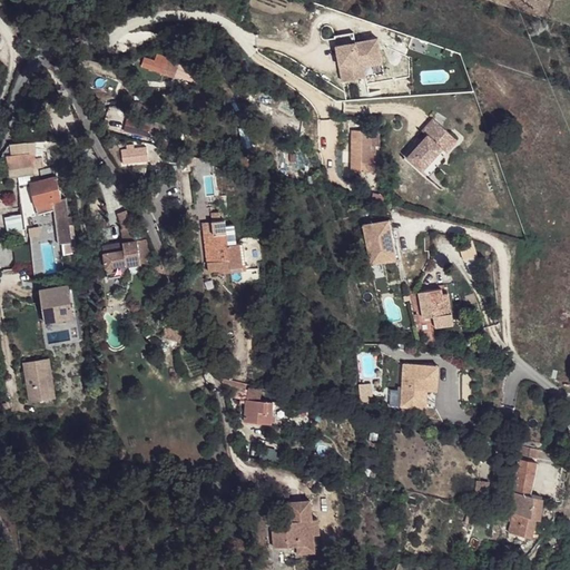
[(340,37),(345,72),(365,69),(363,55),(374,52),(373,47),(383,45),(381,29),(340,37)]
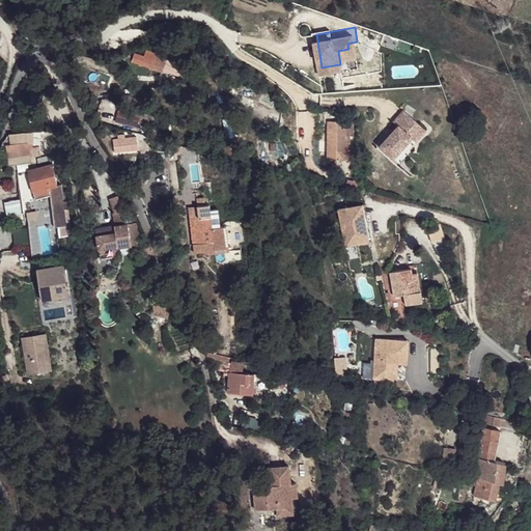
[(338,51),(340,64),(343,64),(342,54),(359,51),(357,42),(347,44),(348,49),(338,51)]
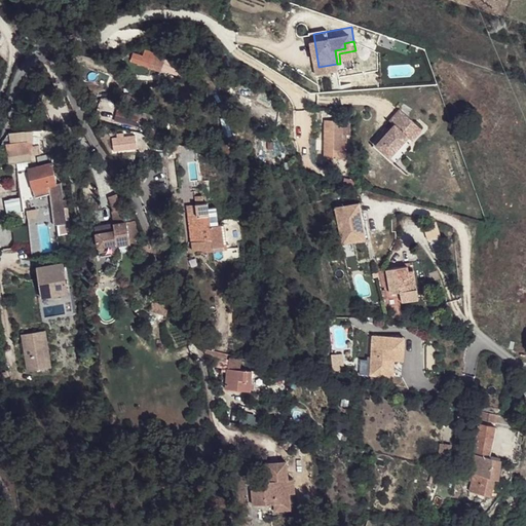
[(133,52),(130,62),(150,68),(150,69),(158,71),(163,57),(155,52),(145,49),(143,55),(133,52)]
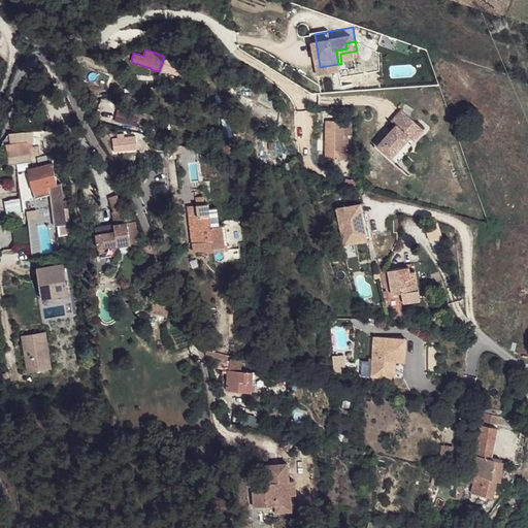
[(410,136),(420,125),(405,111),(395,123),(399,127),(381,147),(395,160),(414,138),(410,136)]
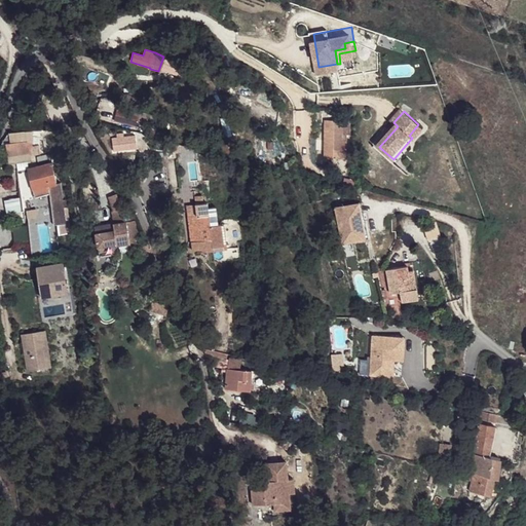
[(328,121),(326,159),(342,160),(343,141),(344,122),(328,121)]
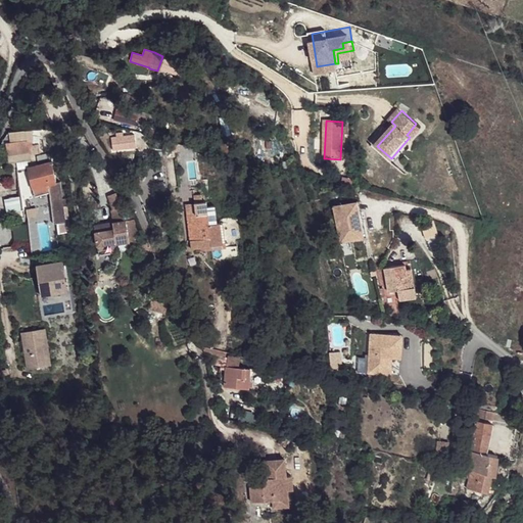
[(423,130),(416,124),(407,135),(410,137),(414,141),(423,130)]
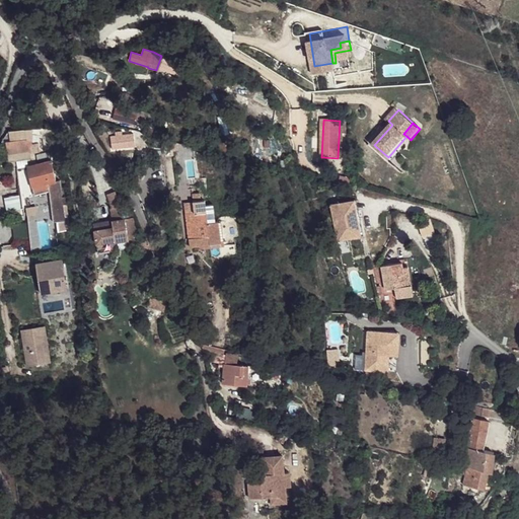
[(27,140),(28,152),(29,154),(38,153),(36,144),(32,145),(31,142),(29,141),(28,135),(21,137),(20,135),(10,137),(11,143),(27,140)]
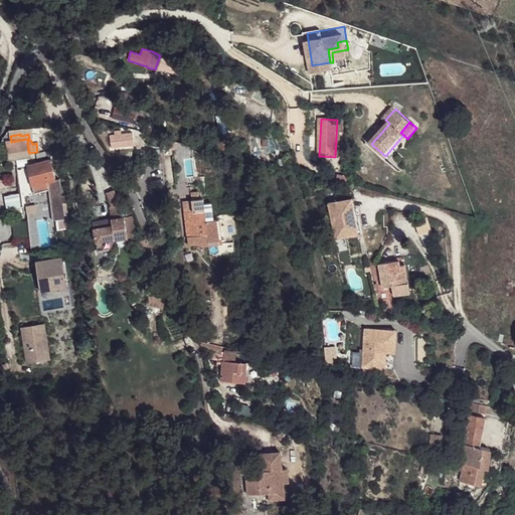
[(123,136),(110,138),(112,150),(125,148),(123,136)]
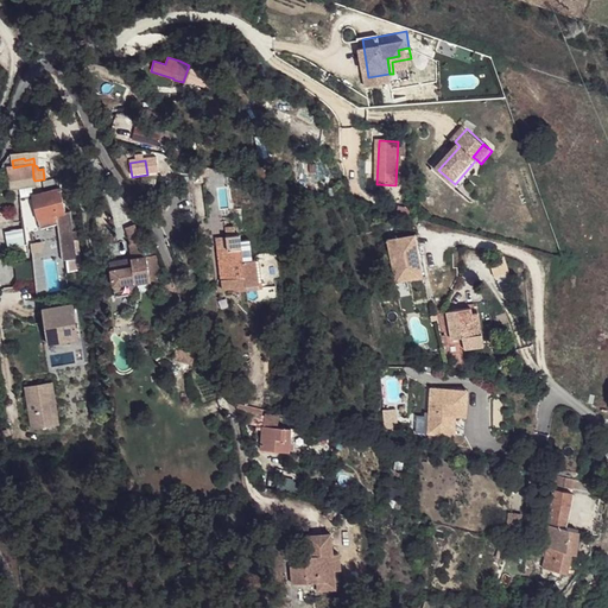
[(10,182),(33,178),(32,164),(13,168),(7,168),(10,182)]
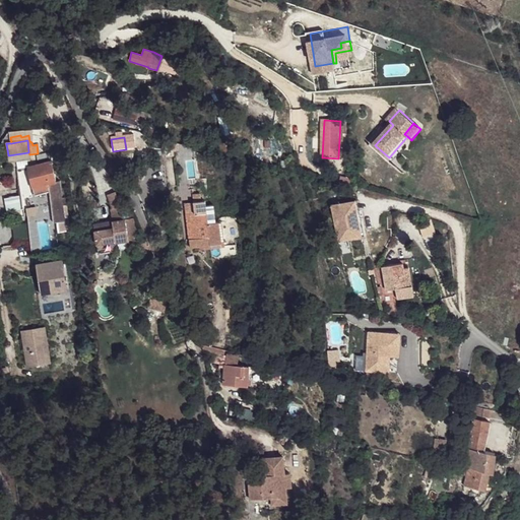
[(28,152),(8,155),(9,160),(29,157),(29,154),(28,152)]
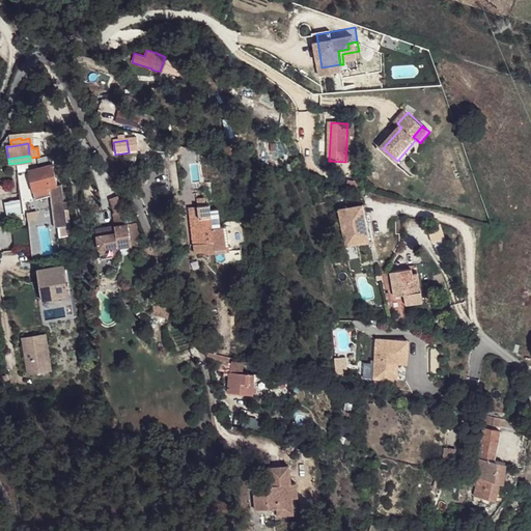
[(52,166),(30,171),(34,193),(50,189),(58,188),(58,187),(54,166),(52,166)]
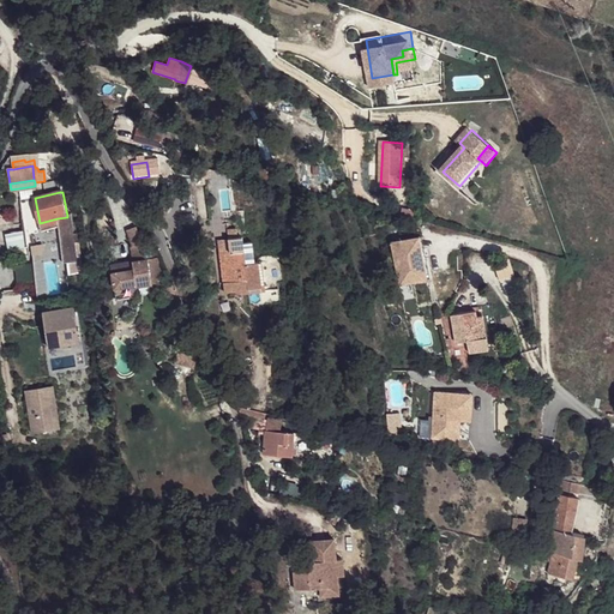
[(79,234),(76,235),(72,215),(67,216),(67,217),(58,218),(40,223),(42,230),(60,227),(65,264),(79,263),(77,244),(80,242),(79,234)]
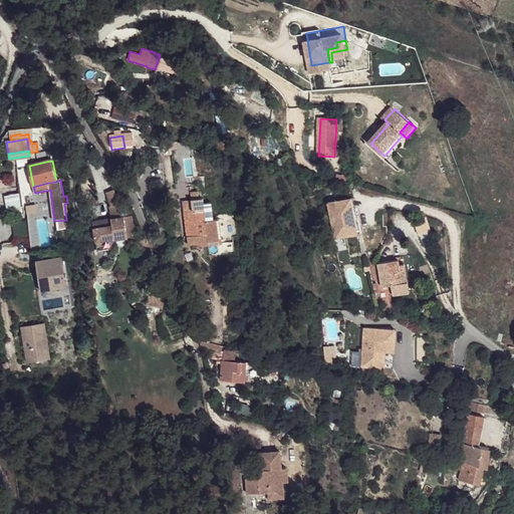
[(22,208),(20,194),(10,196),(12,211),(14,210),(22,208)]
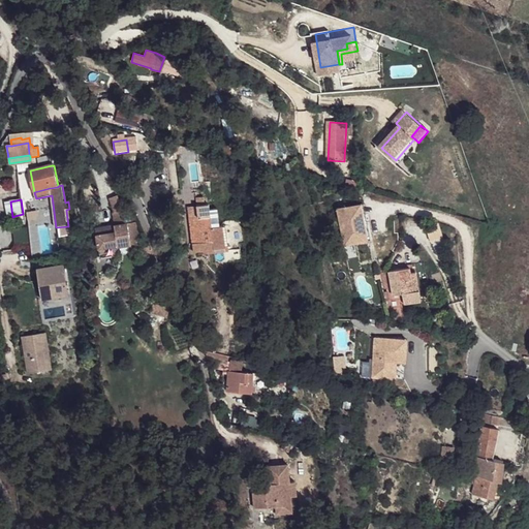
[(195,200),(196,208),(204,207),(204,199),(195,200)]
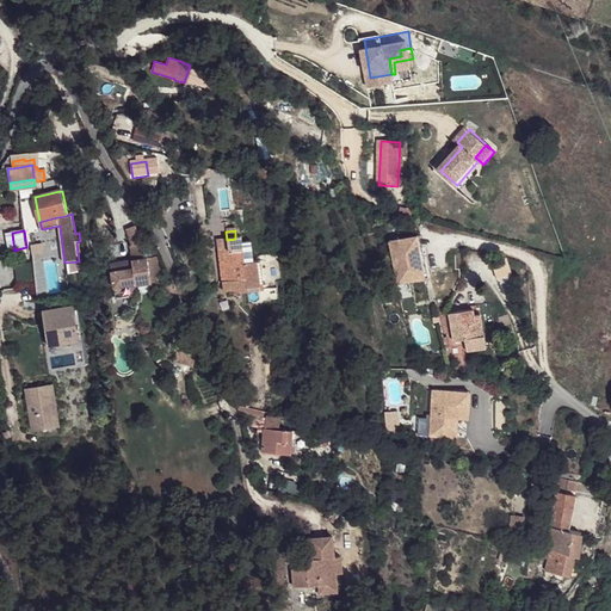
[(124,245),(139,242),(137,234),(123,236),(124,245)]
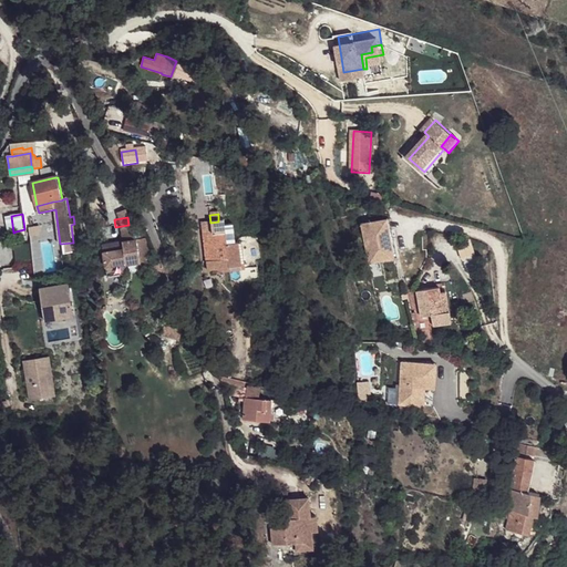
[(390,218),(362,225),(370,264),(398,258),(390,218)]
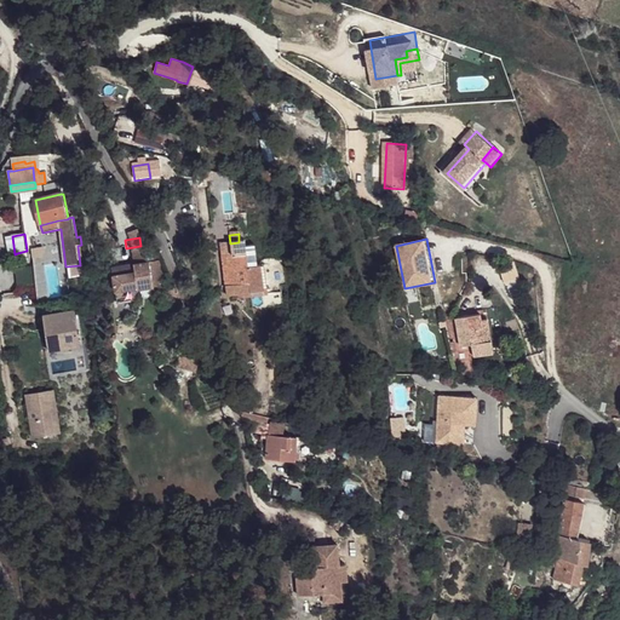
[(222,258),(225,288),(237,287),(237,283),(248,282),(247,270),(252,269),(251,256),(254,256),(253,247),(245,248),(245,242),(239,242),(230,244),(231,257),(222,258)]
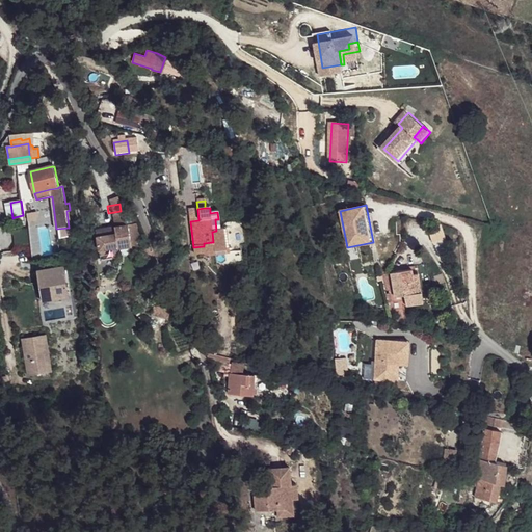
[(229,236),(244,234),(242,220),(228,221),(229,236)]
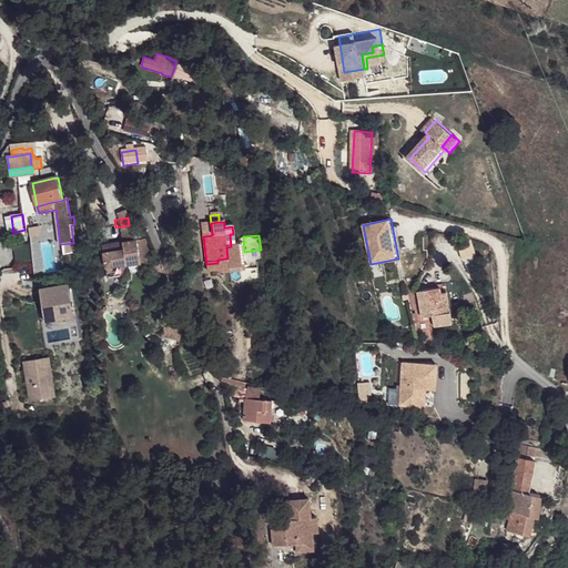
[(141,267),(150,266),(145,239),(123,243),(123,245),(115,246),(115,243),(102,245),(107,267),(127,263),(127,265),(140,262),(141,267)]
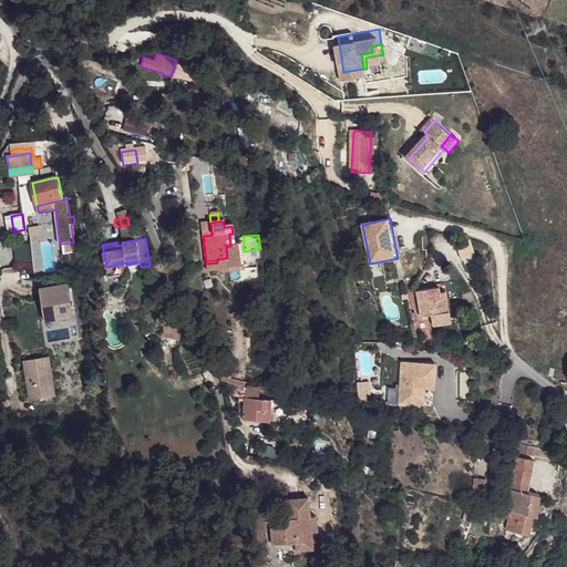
[(468,243),(456,246),(461,260),(473,256),(468,243)]
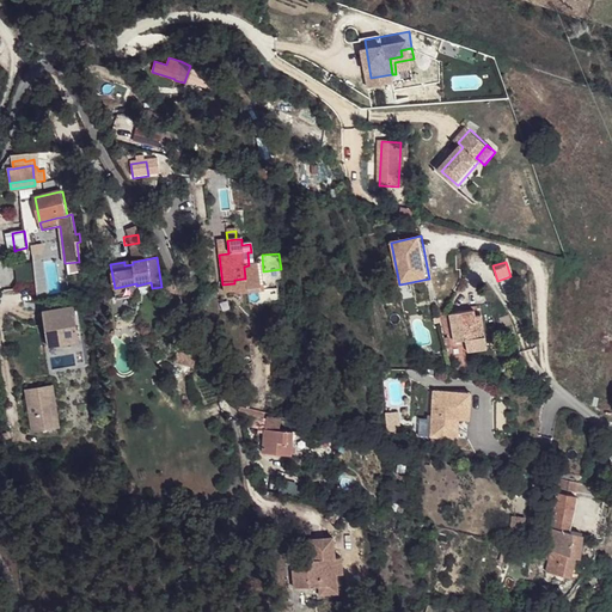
[(224,294),(261,289),(257,264),(249,265),(244,267),(245,279),(234,280),(234,283),(222,285),(224,294)]
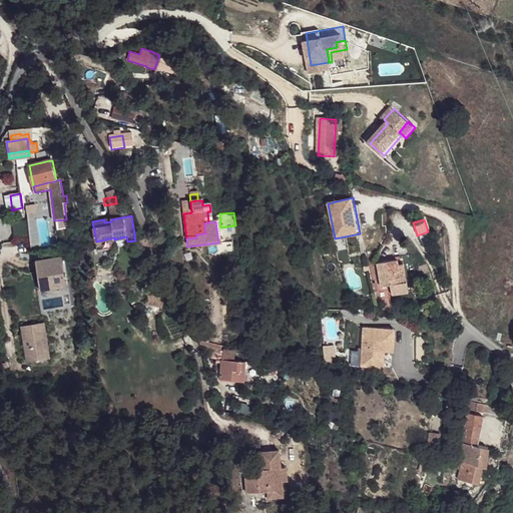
[(58,222),(58,231),(62,230),(62,229),(69,228),(68,222),(58,222)]
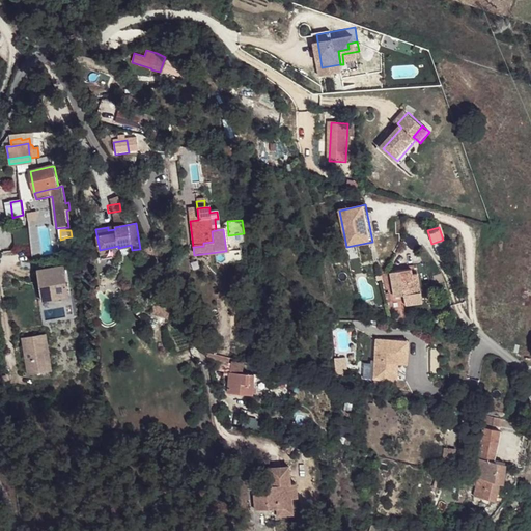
[(77,258),(74,236),(72,236),(64,238),(68,259),(77,258)]
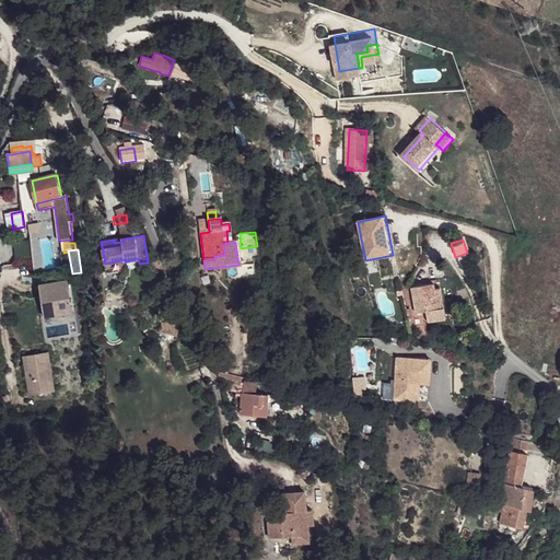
[(125,259),(105,264),(106,275),(127,270),(125,261),(125,259)]
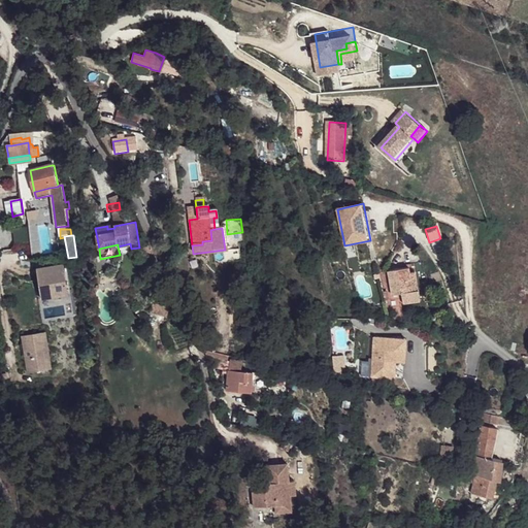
[(65,265),(38,269),(42,297),(68,293),(65,265)]
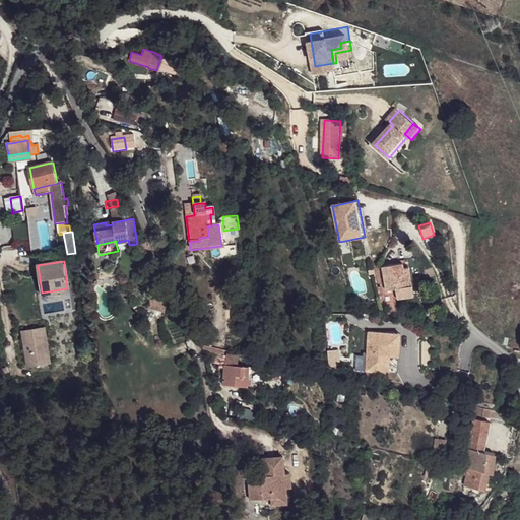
[(398,301),(414,298),(412,287),(408,288),(404,269),(404,265),(383,269),(387,291),(396,290),(398,301)]
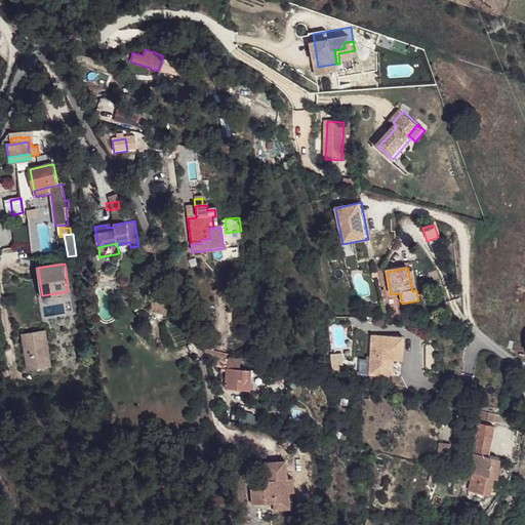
[(163,312),(165,305),(153,299),(150,307),(163,312)]
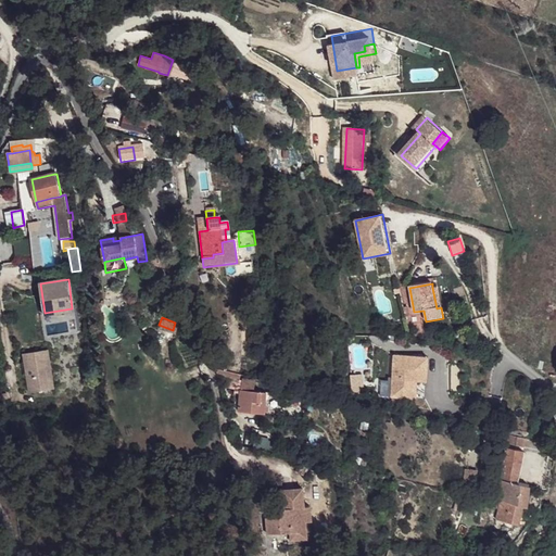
[(39,359),(34,361),(38,392),(54,390),(48,351),(38,352),(39,359)]
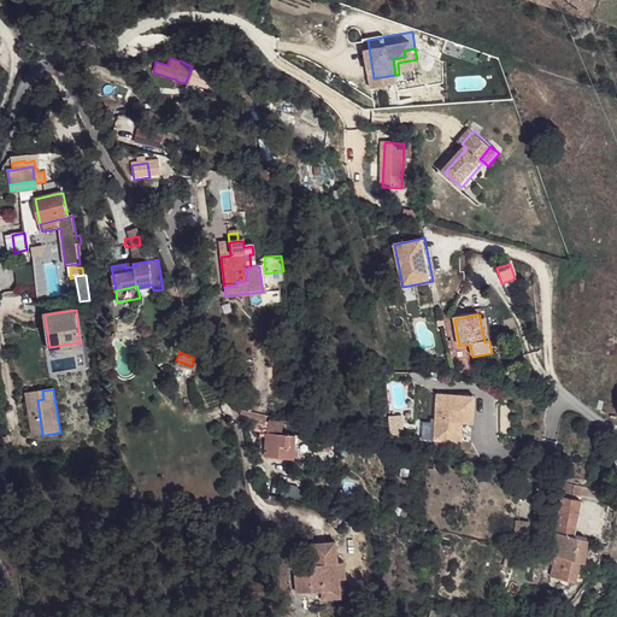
[(42,391),(28,393),(34,436),(42,435),(37,400),(43,399),(42,391)]
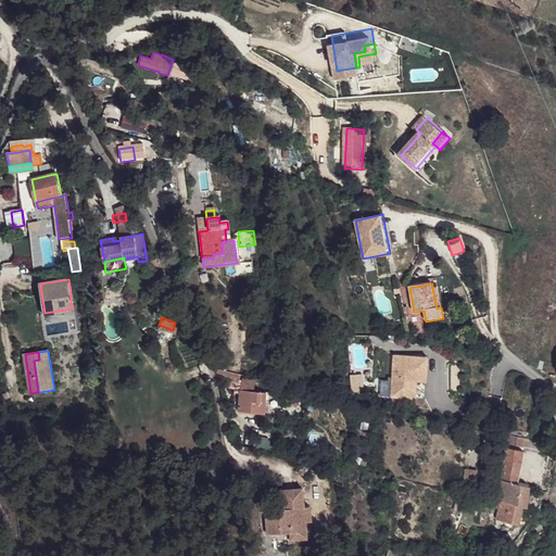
[(428,367),(428,356),(394,355),(393,397),(418,397),(418,375),(422,375),(422,367),(428,367)]
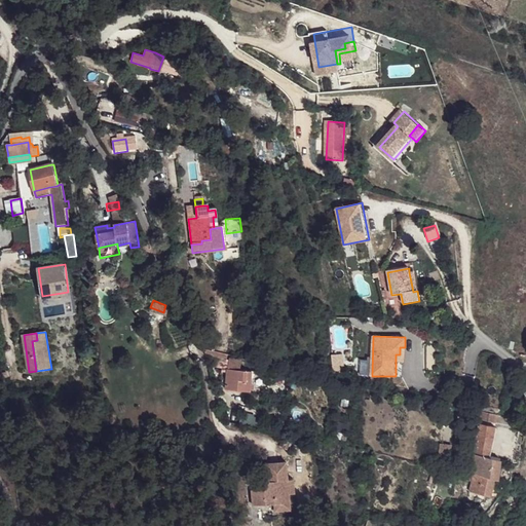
[(405,377),(405,347),(400,347),(400,354),(396,354),(396,376),(405,377)]
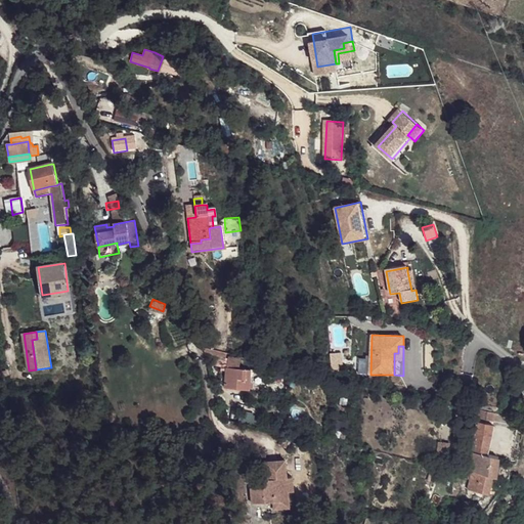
[(204,350),(205,357),(214,360),(214,365),(222,368),(222,373),(228,374),(229,368),(227,365),(227,356),(204,350)]
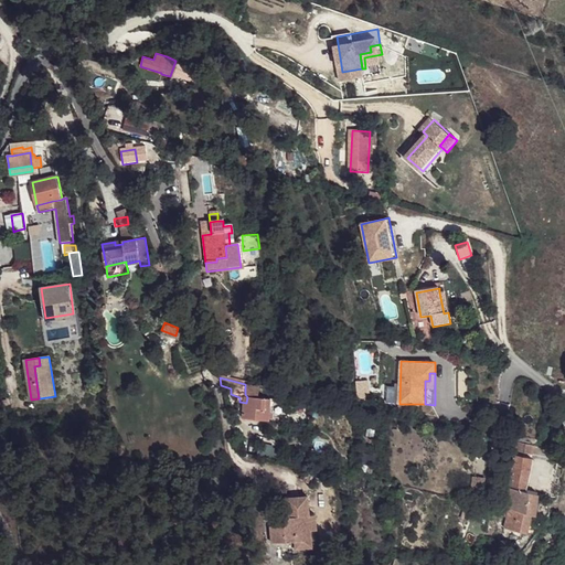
[(247,386),(247,397),(257,397),(259,397),(260,387),(247,386)]
